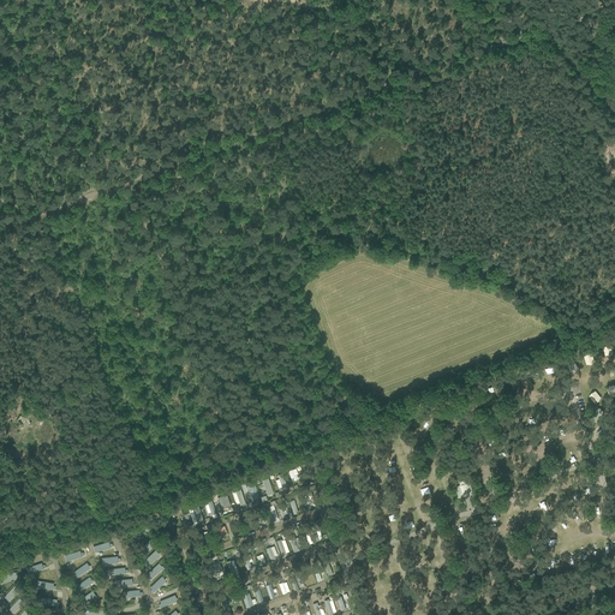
[(16,419),(27,427),(30,421),(19,413),(16,419)]
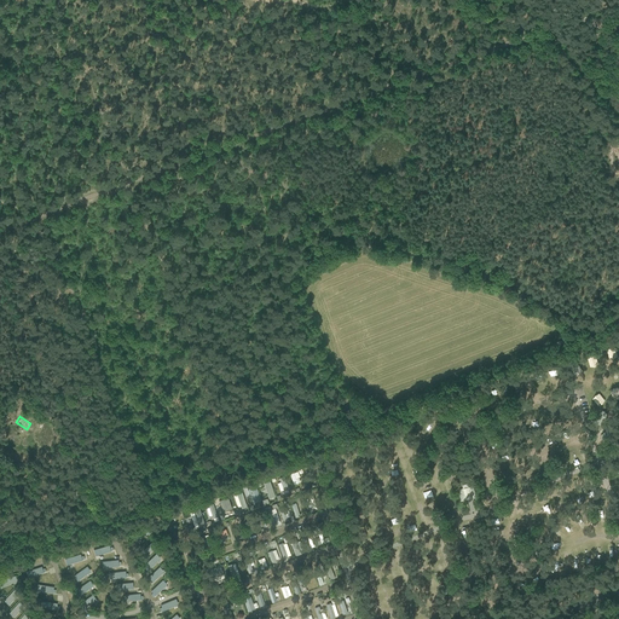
[(300,482),(299,478),(296,479),(294,473),(289,474),(294,485),(300,482)]
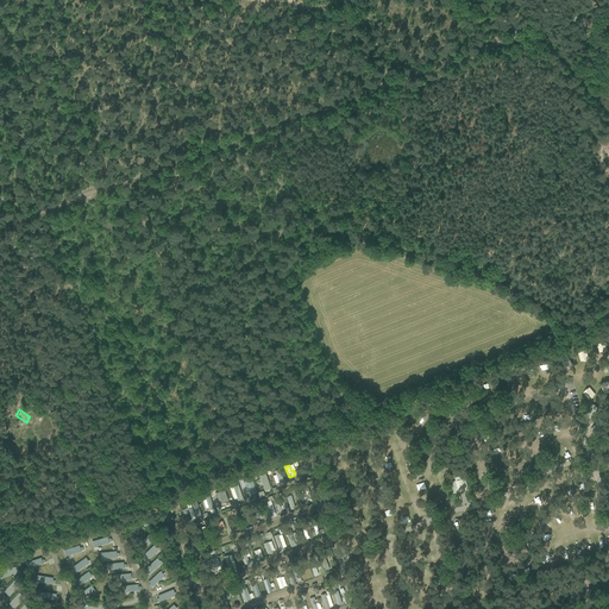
[(276,475),(272,476),(276,483),(280,482),(284,481),(280,469),(275,471),(276,475)]
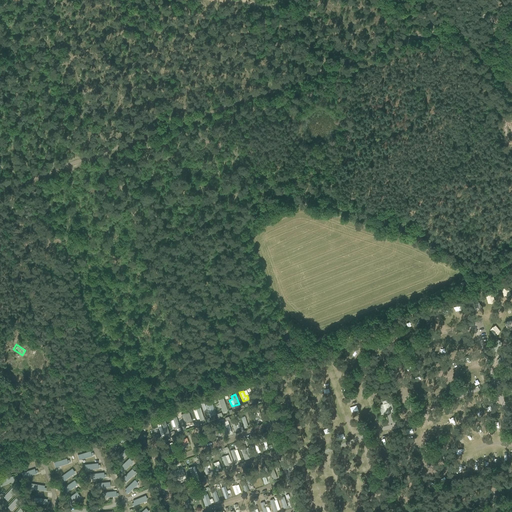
[(227,410),(223,398),(218,400),(223,412),(227,410)]
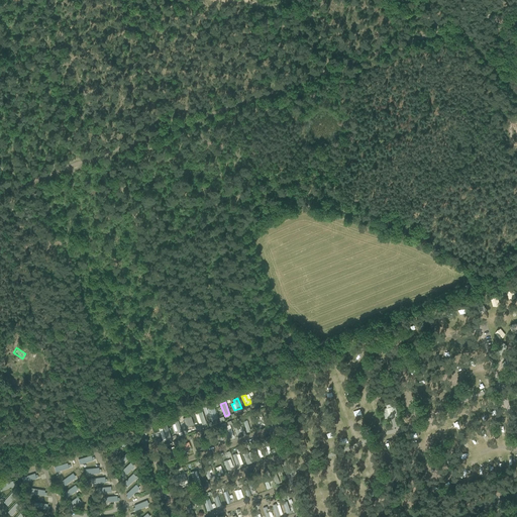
[(389,417),(389,416),(394,415),(394,416),(398,415),(395,406),(391,407),(391,404),(386,405),(387,408),(383,409),(386,418),(389,417)]
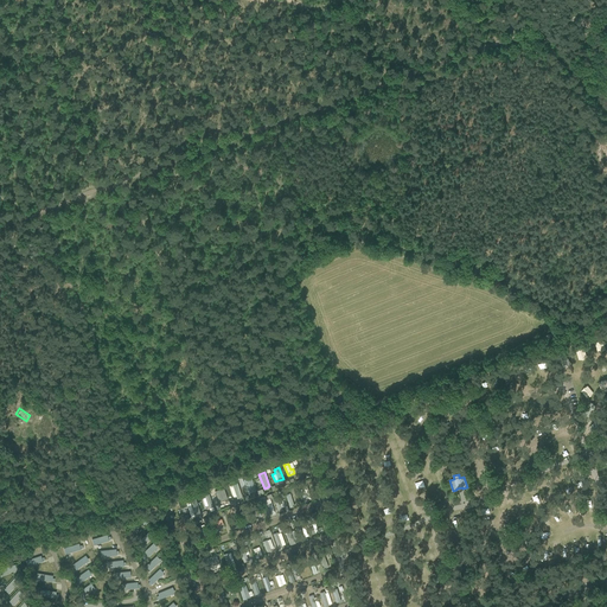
[(256,491),(251,477),(243,480),(248,493),(256,491)]
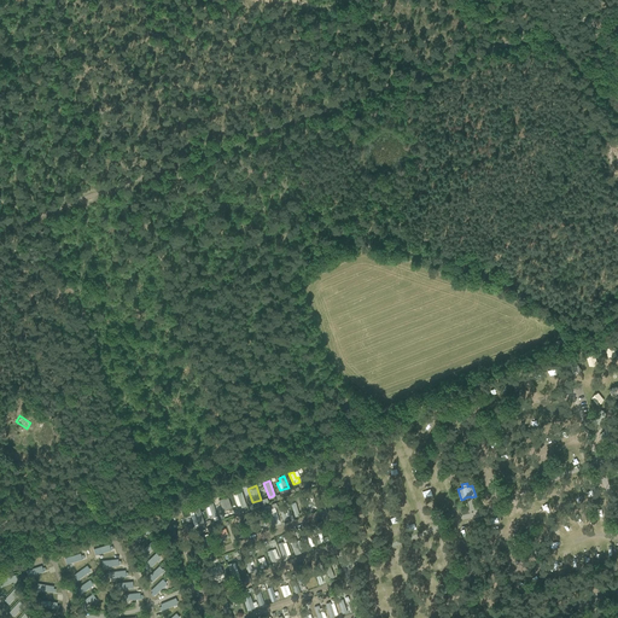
[(246,506),(242,491),(237,494),(240,506),(242,508),(246,506)]
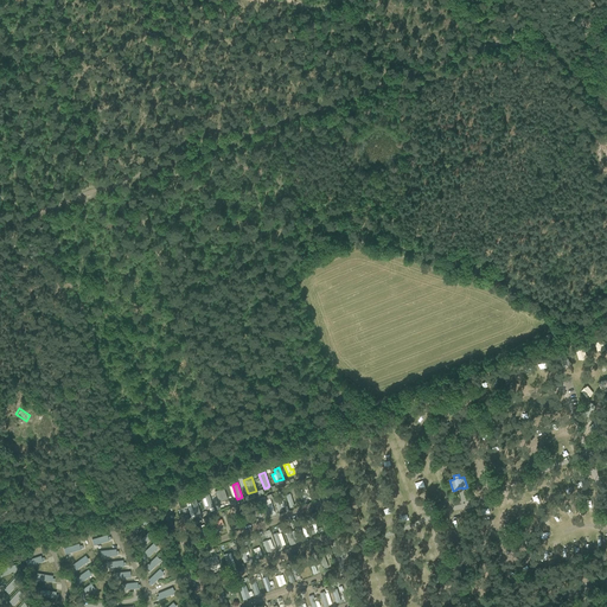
[(228,498),(224,489),(219,490),(215,491),(216,493),(218,500),(223,499),(223,500),(228,498)]
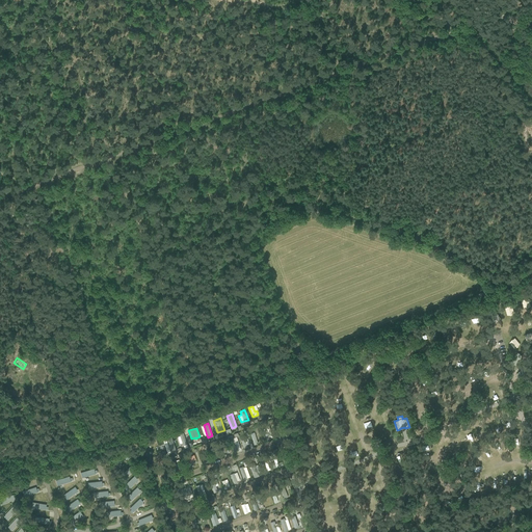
[(180,436),(178,437),(180,444),(182,443),(183,446),(187,445),(183,433),(179,434),(180,436)]
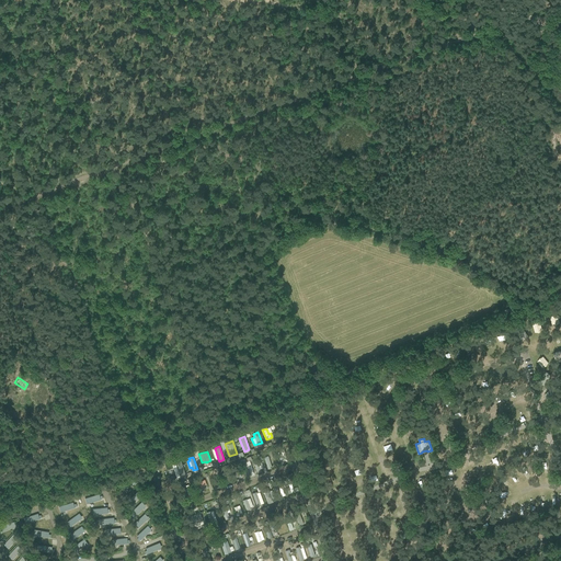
[(473,464),(471,458),(455,464),(457,470),(473,464)]
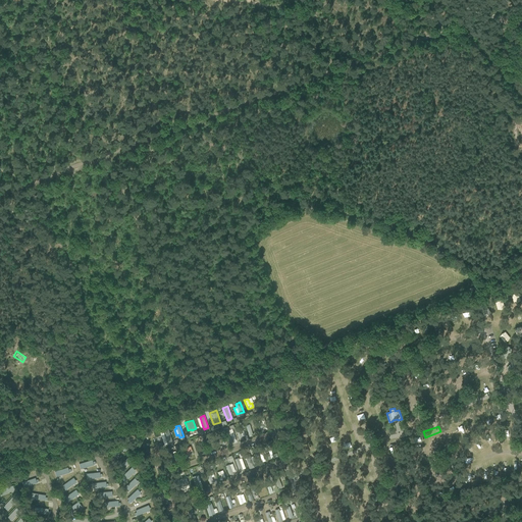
[(229,429),(224,431),(229,444),(233,442),(237,441),(232,428),(229,429)]
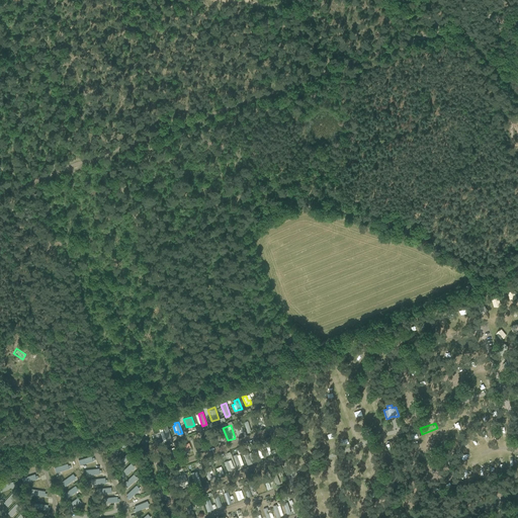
[(162,428),(159,429),(163,441),(166,440),(166,441),(171,439),(167,426),(162,427),(162,428)]
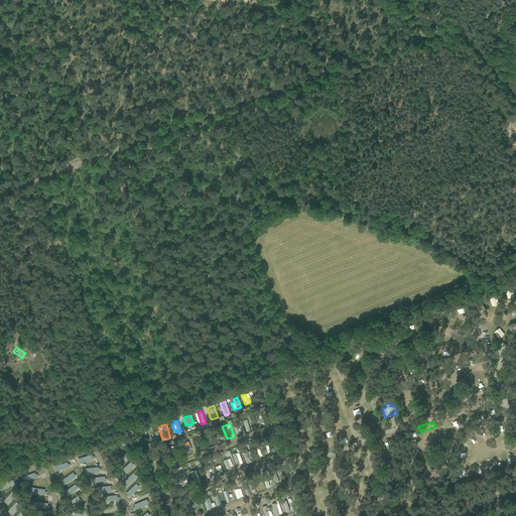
[(237,425),(234,426),(237,435),(240,433),(240,431),(242,430),(240,425),(238,425),(237,425)]
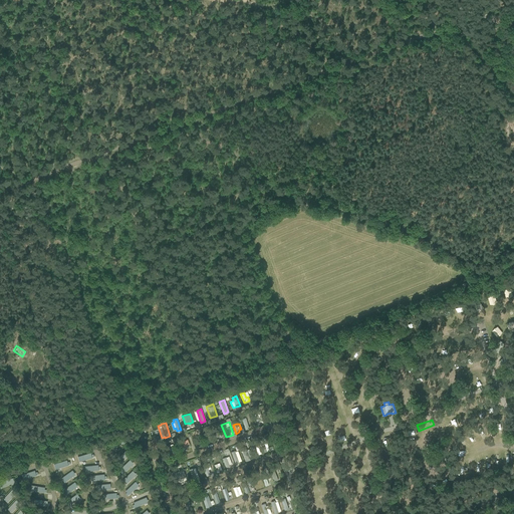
[(221,438),(219,431),(213,433),(215,440),(221,438)]
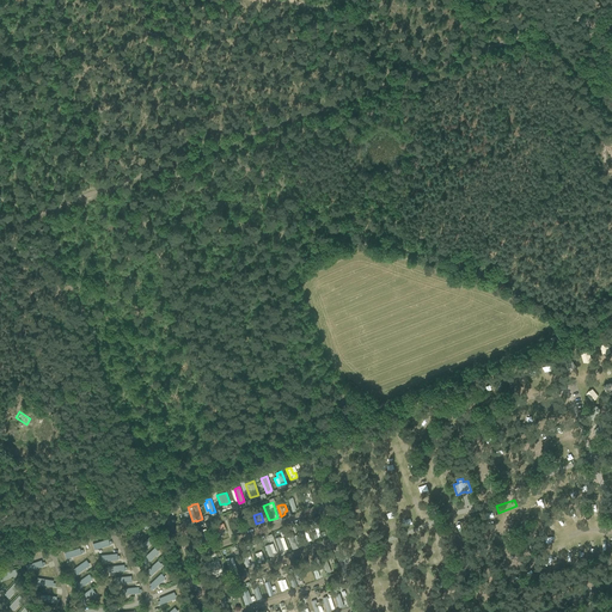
[(145,522),(130,528),(133,534),(147,527),(150,526),(148,524),(146,525),(145,522)]
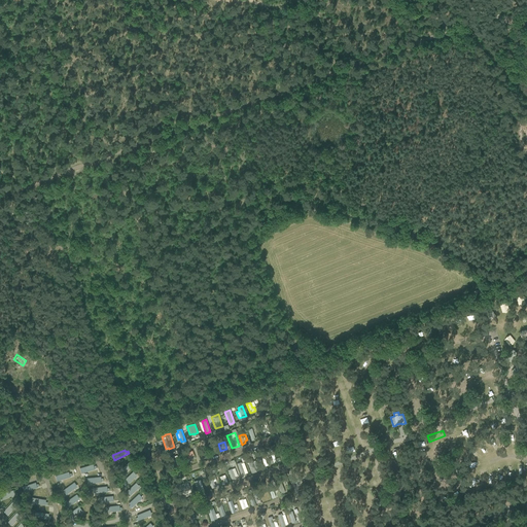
[(189,456),(194,455),(192,451),(184,453),(186,459),(190,458),(189,456)]
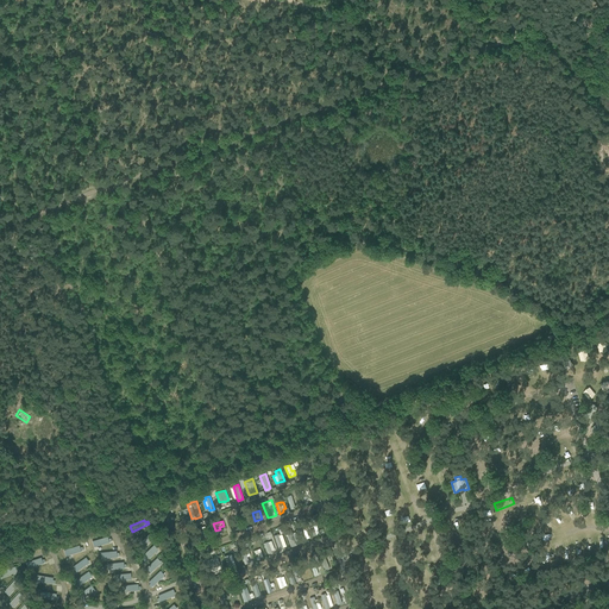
[(295,542),(293,534),(290,529),(284,531),(290,547),(296,545),(295,542)]
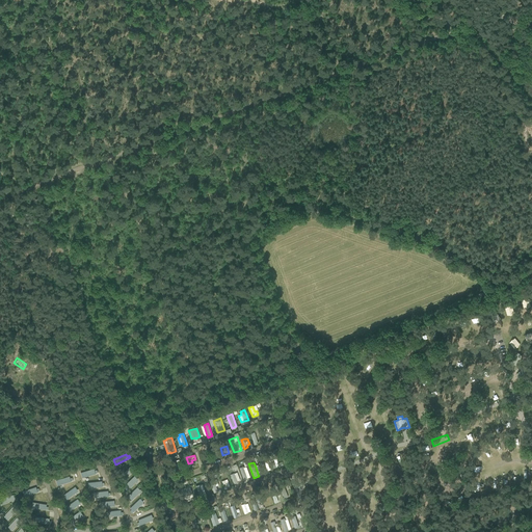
[(296,468),(299,476),(309,474),(306,464),(296,468)]
